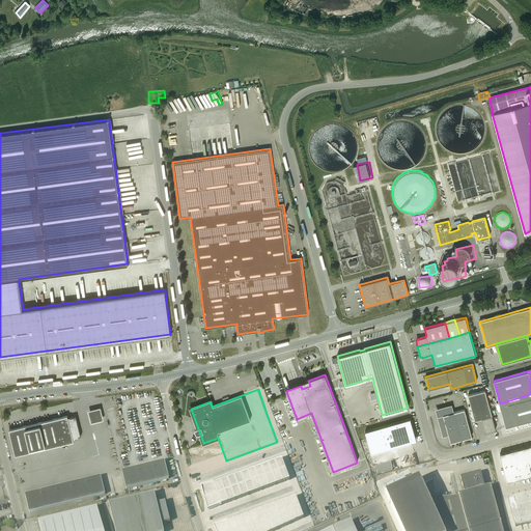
[(496,429),(485,390),(468,395),(475,420),(481,418),(485,432),(496,429)]
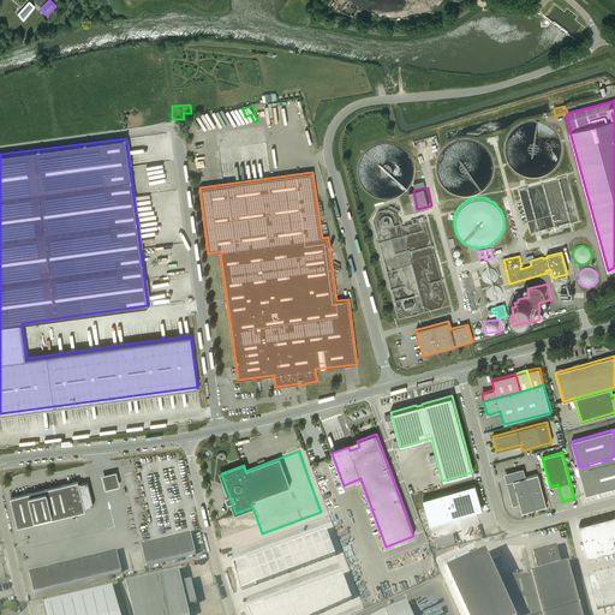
[(614,485),(614,457),(579,467),(586,494),(614,485)]
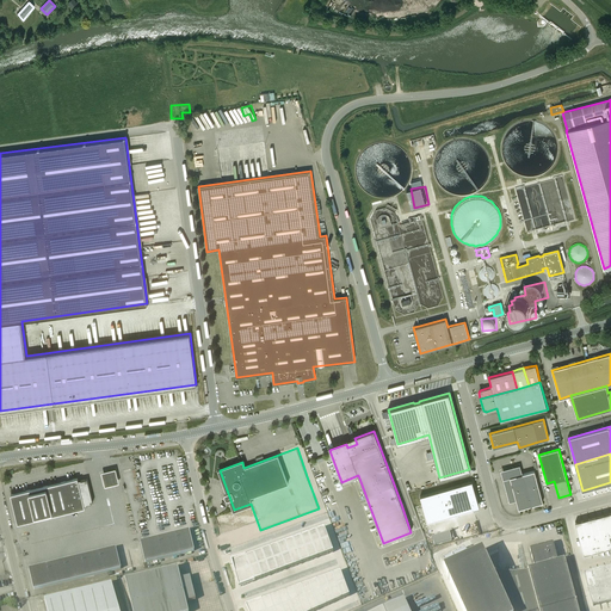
[(118,468),(104,471),(107,486),(122,482),(118,468)]
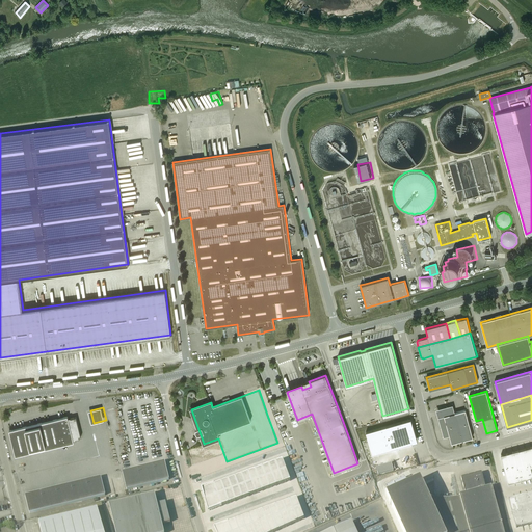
[(473,437),(466,409),(444,416),(451,444),(473,437)]
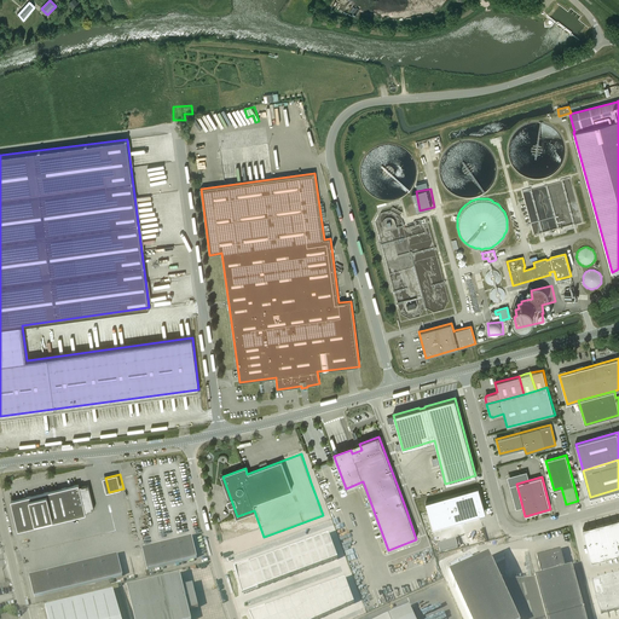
[(79,485),(11,501),(18,530),(18,531),(86,514),(85,510),(87,509),(87,510),(94,509),(88,485),(81,487),(82,487),(80,489),(79,485)]
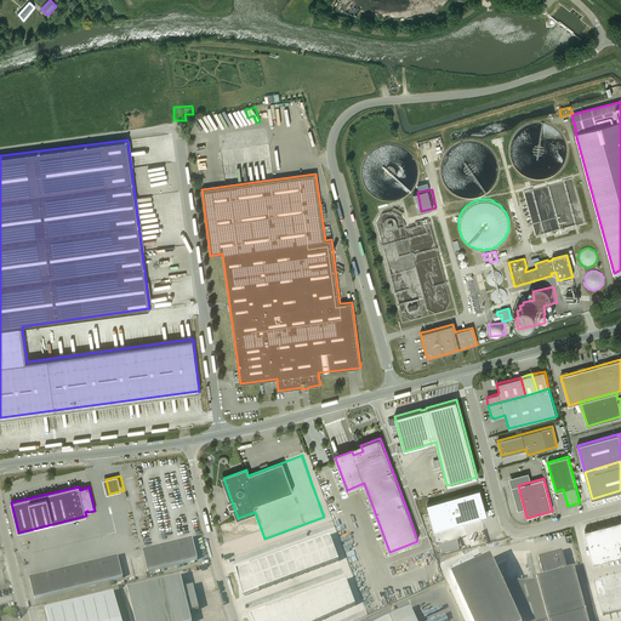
[(479,489),(479,490),(427,505),(434,530),(485,517),(484,516),(486,513),(480,489),(479,489)]
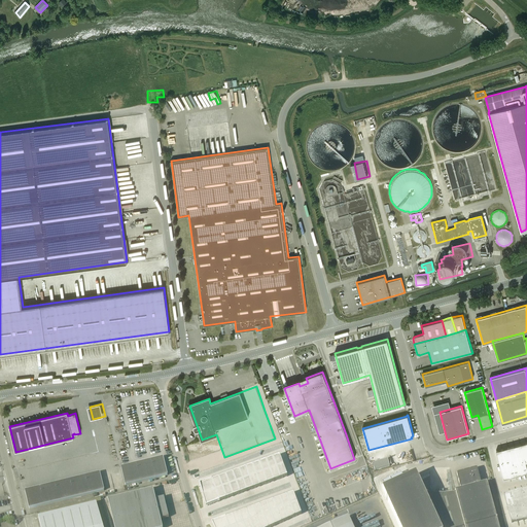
[(526,442),(496,451),(503,479),(526,471),(526,442)]
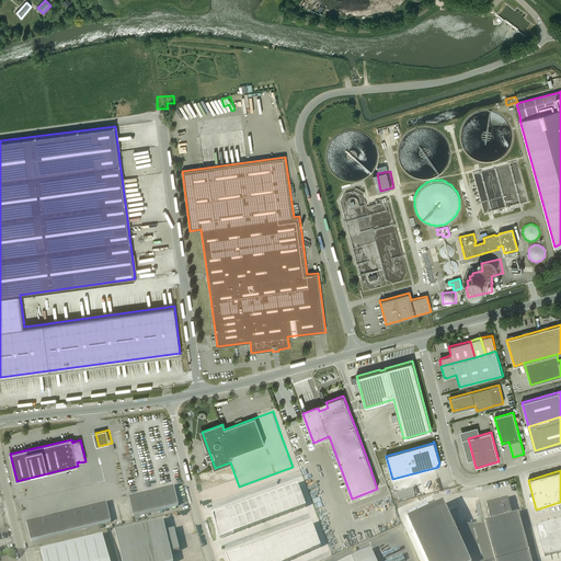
[(298,484),(290,488),(295,499),(301,495),(298,484)]
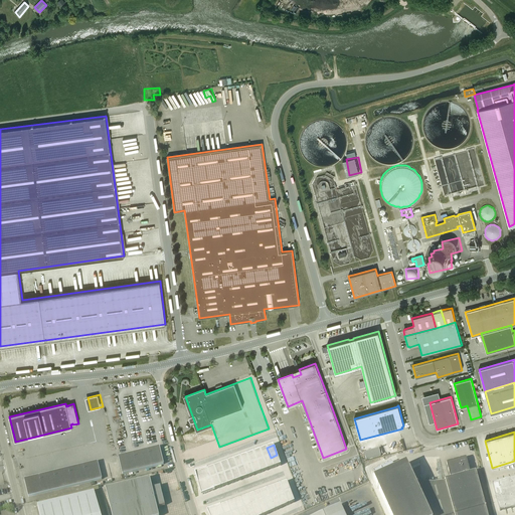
[(118,457),(123,475),(164,465),(159,447),(118,457)]
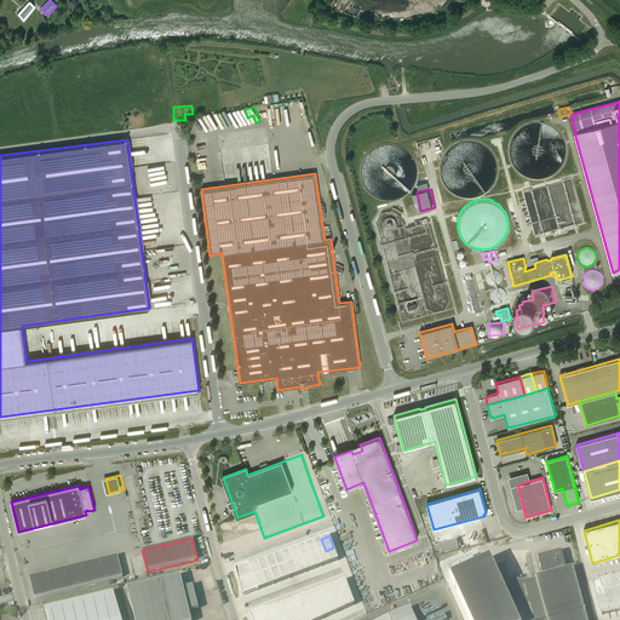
[(321,539),(313,541),(317,554),(326,551),(321,539)]
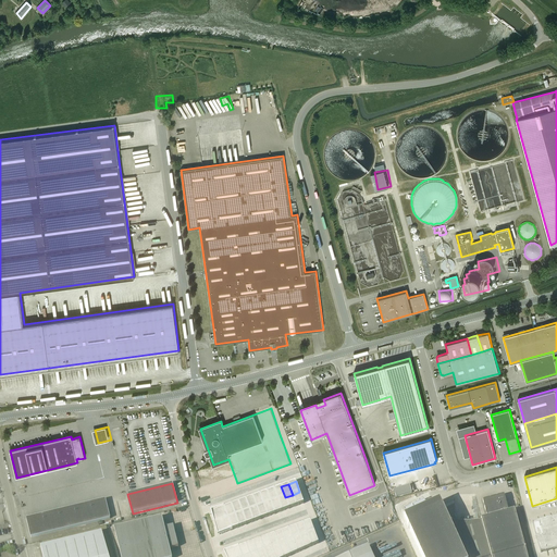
[(281,486),(274,489),(279,500),(285,497),(281,486)]
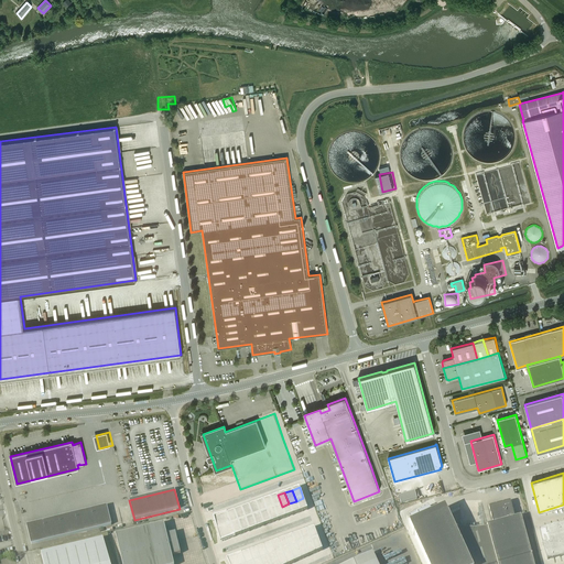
[(415,492),(399,497),(401,503),(416,499),(415,492)]
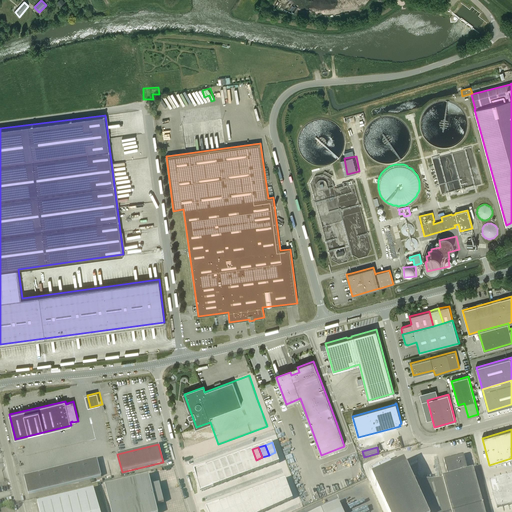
[(252,449),(245,452),(249,462),(256,460),(252,449)]
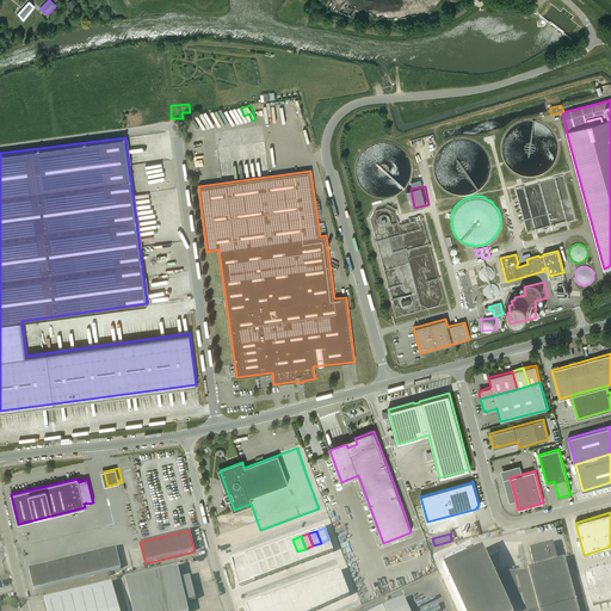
[(292,539),(285,542),(289,555),(297,551),(292,539)]
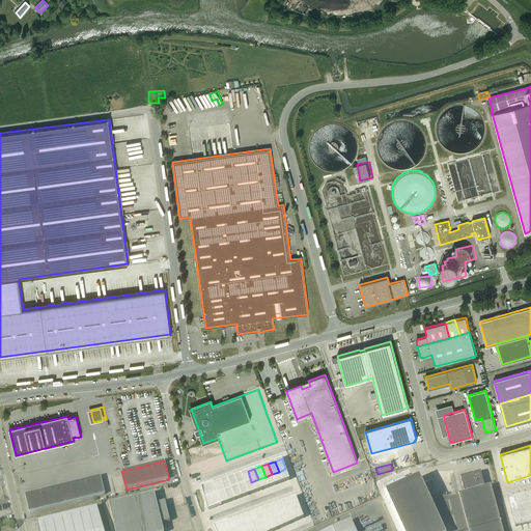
[(285,469),(279,472),(283,482),(289,480),(285,469)]
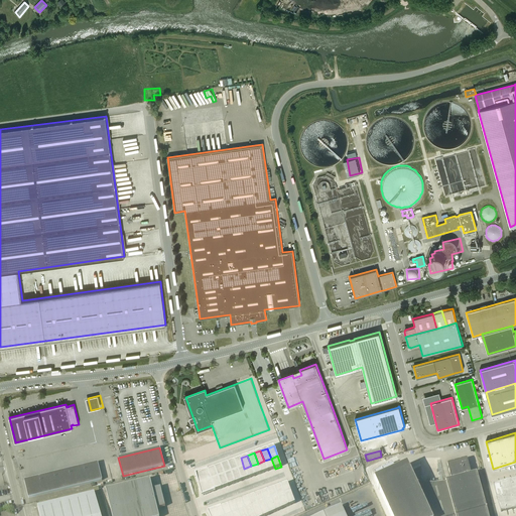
[(241,458),(234,461),(238,471),(244,469),(241,458)]
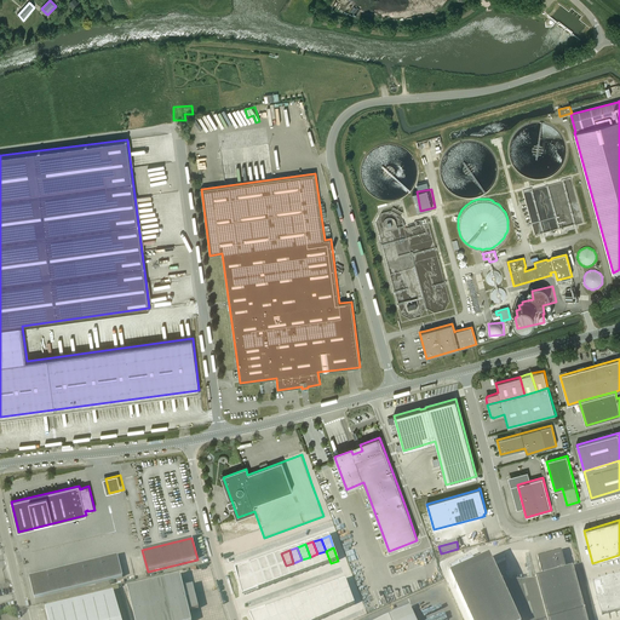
[(326,551),(317,554),(322,567),(331,563),(326,551)]
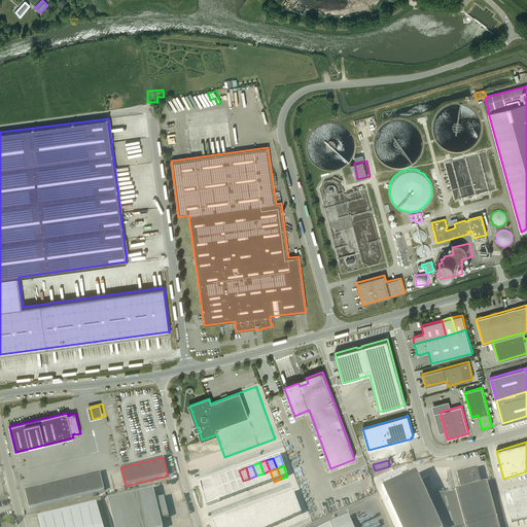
[(498,526),(487,483),(481,484),(477,469),(457,475),(461,490),(455,491),(456,493),(449,494),(443,494),(436,494),(429,493),(425,495),(416,475),(382,490),(398,526),(498,526)]
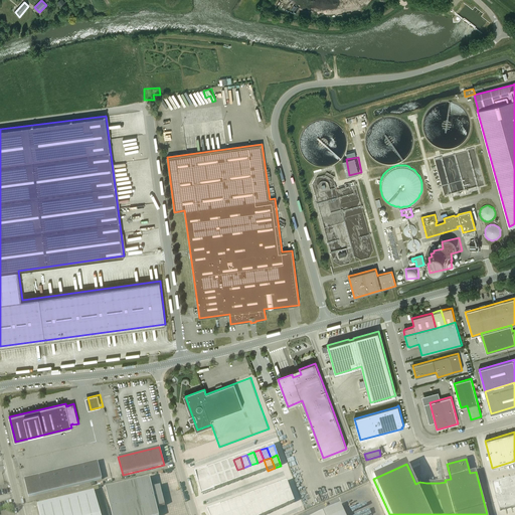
[(233,460),(226,462),(230,472),(237,470),(233,460)]
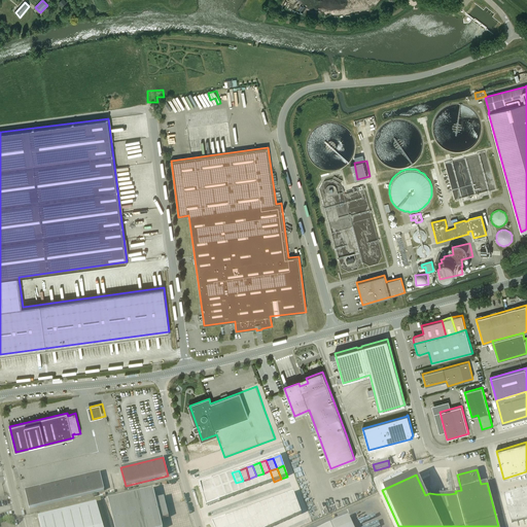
[(270,470),(264,473),(267,484),(274,482),(270,470)]
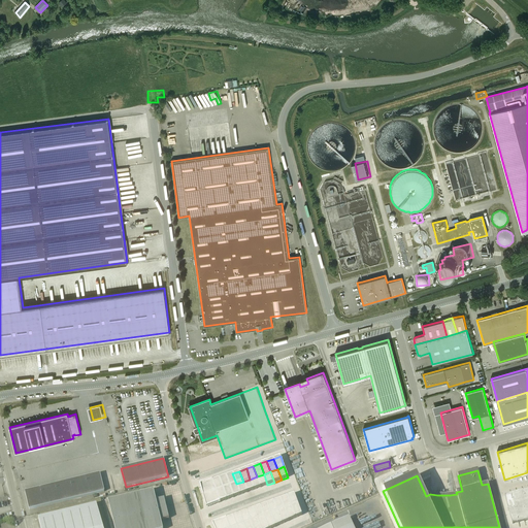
[(104,492),(100,473),(25,492),(29,509),(104,492)]
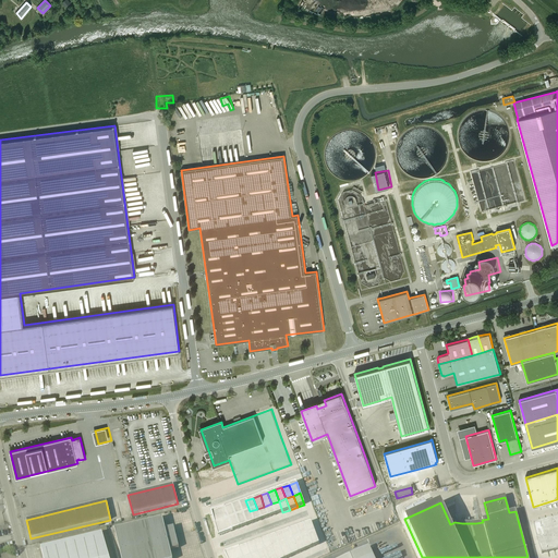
[(245,500),(239,504),(243,514),(250,511),(245,500)]
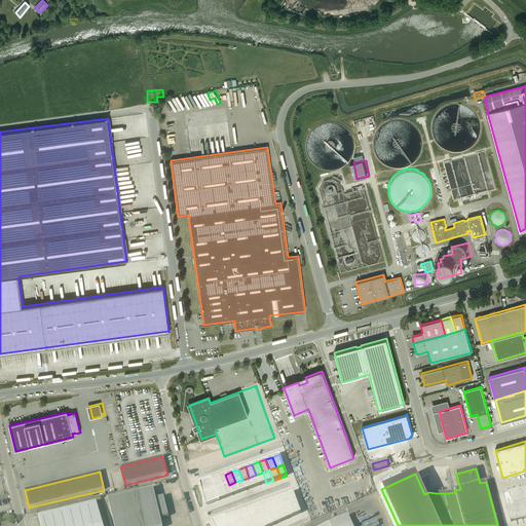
[(263,473),(256,475),(260,486),(266,483),(263,473)]
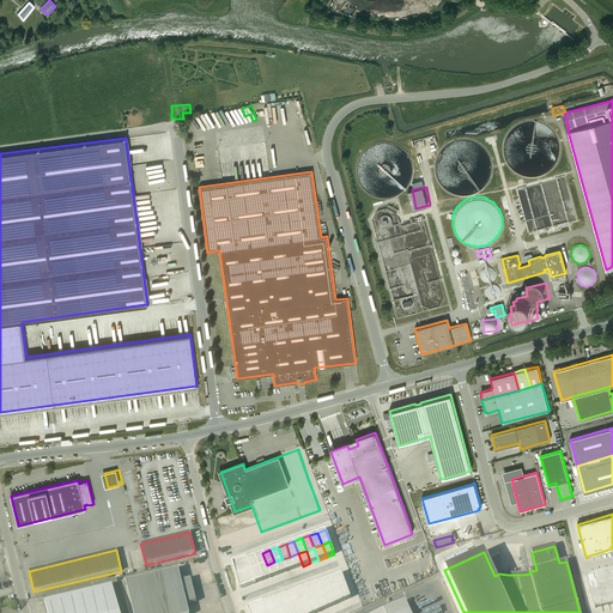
[(262,553),(254,556),(259,568),(267,565),(262,553)]
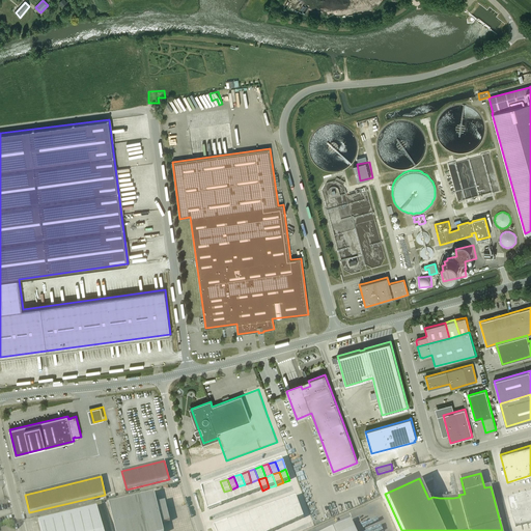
[(258,479),(251,482),(255,493),(262,491),(258,479)]
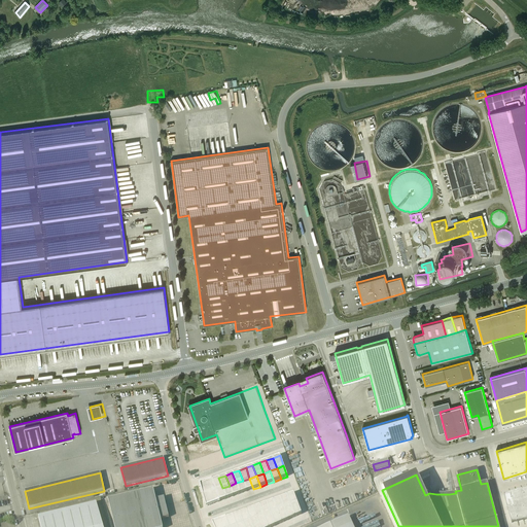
[(218,478),(212,480),(216,491),(222,488),(218,478)]
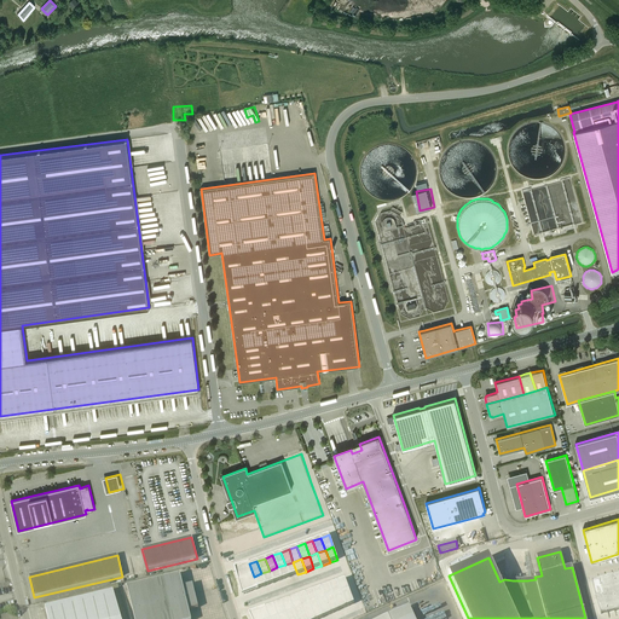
[(293,562),(285,565),(290,578),(298,574),(293,562)]
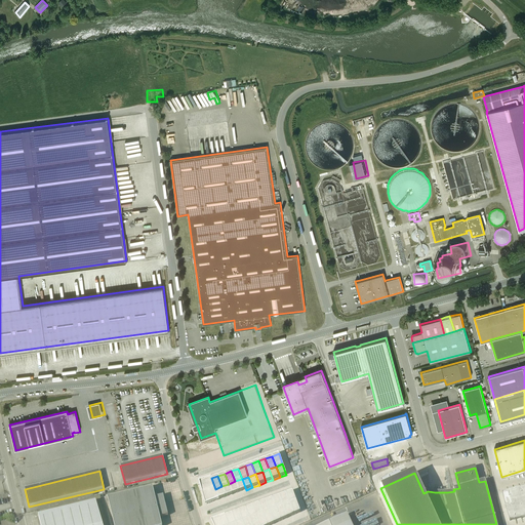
[(211,478),(200,483),(203,493),(215,489),(211,478)]
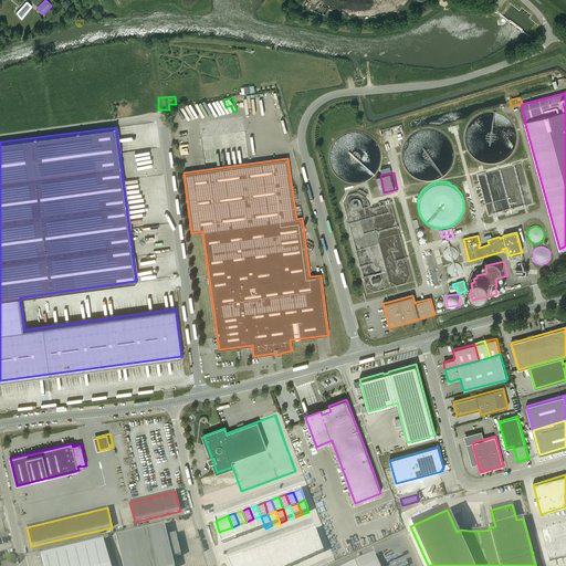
[(261,516),(253,519),(258,531),(265,528),(261,516)]
